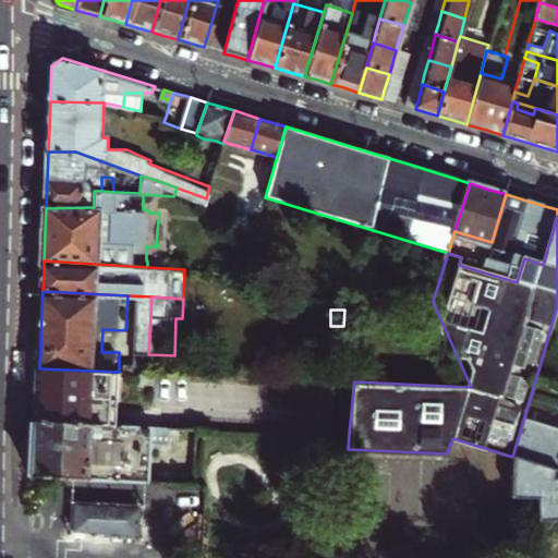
[(556,372),(540,366),(535,380),(552,385),(556,372)]
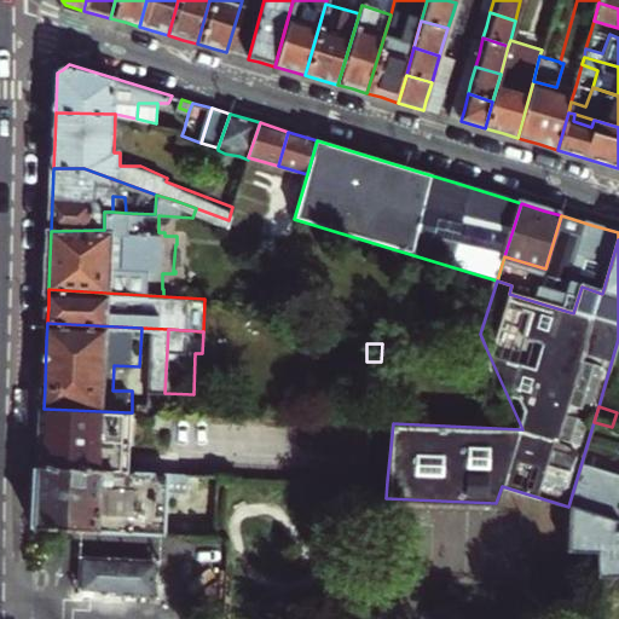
[(129,412),(44,409),(42,439),(42,466),(127,469),(129,412)]
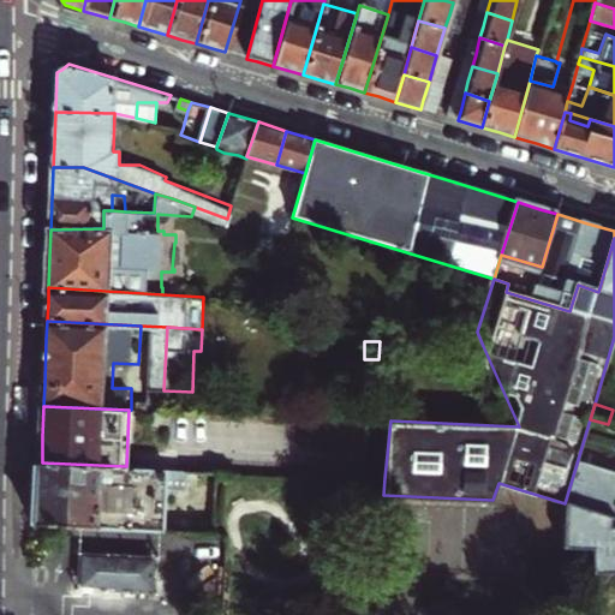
[(126,466),(135,467),(137,410),(131,410),(129,410),(126,466)]
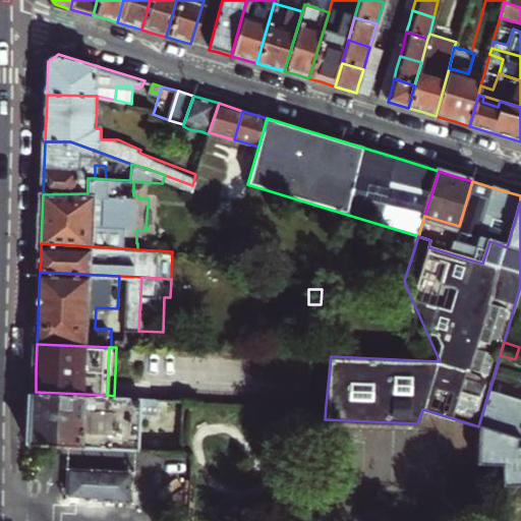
[(504,464),(504,485),(520,484),(520,444),(519,445),(520,437),(520,360),(515,359),(500,355),(478,426),(481,428),(480,464),(504,464)]
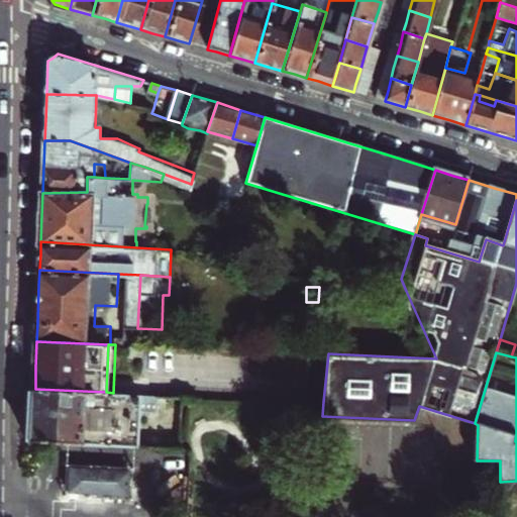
[(106,392),(35,389),(33,416),(32,440),(141,444),(141,409),(160,409),(160,395),(113,393),(106,392)]
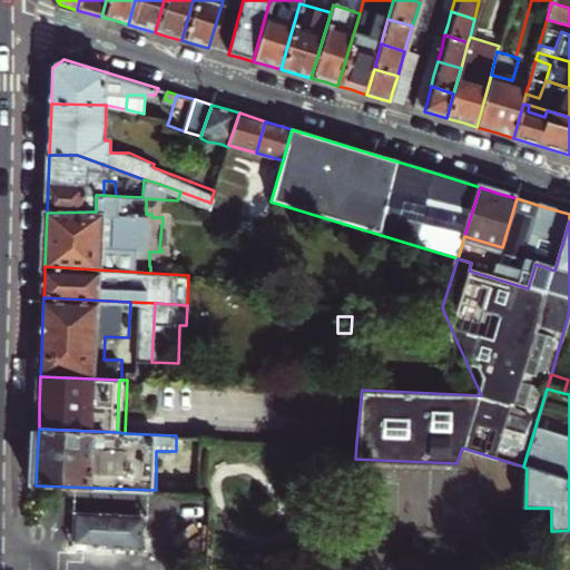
[(150,516),(81,513),(79,540),(112,542),(149,543),(150,516)]
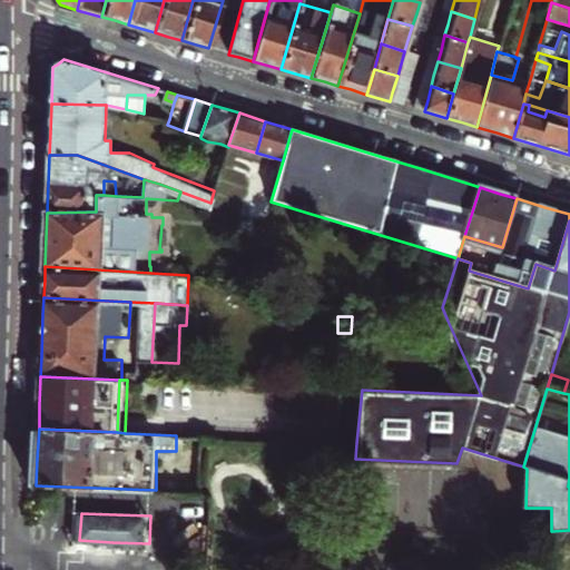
[(569,530),(551,531),(552,548),(569,547),(569,530)]
